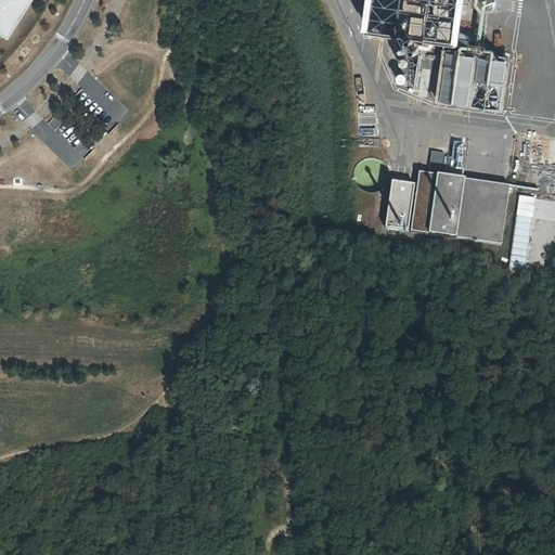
[(29,0),(0,0),(0,33),(7,38),(29,0)]
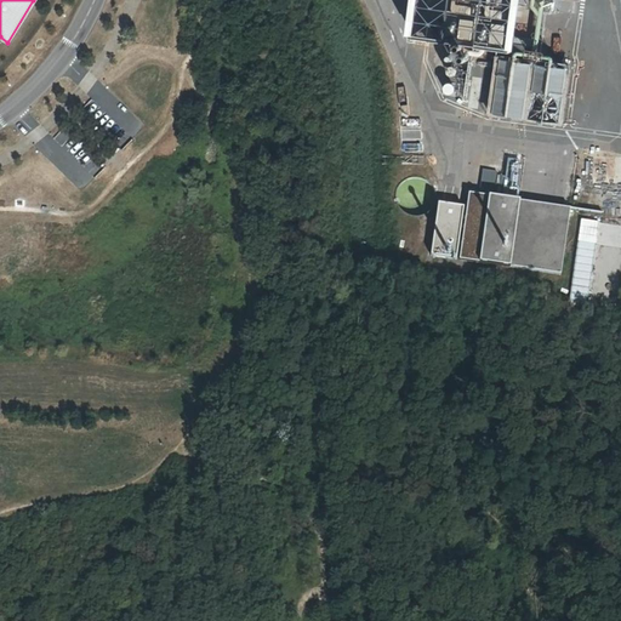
[(419,0),(411,53),(496,66),(496,60),(503,61),(506,44),(511,45),(516,9),(517,0),(419,0)]
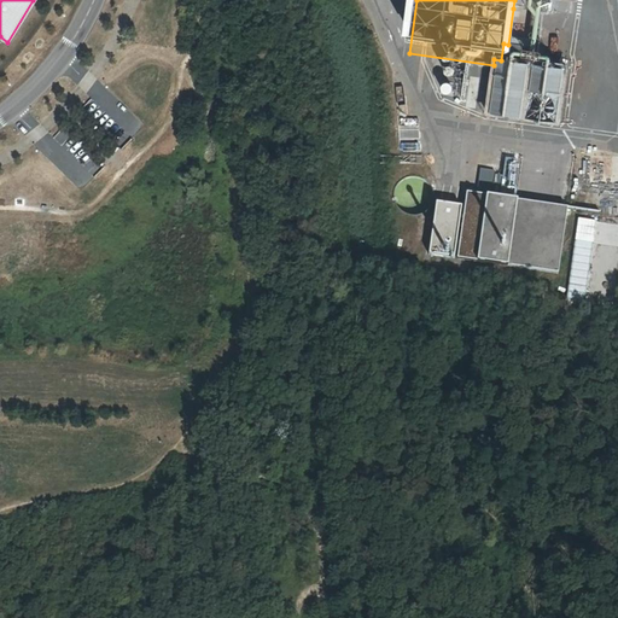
[(501,60),(520,63),(523,46),(508,45),(503,44),(501,60)]
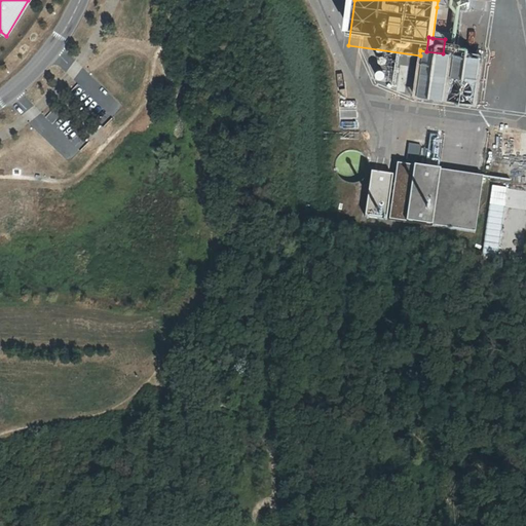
[(414,98),(476,106),(482,59),(443,53),(426,51),(420,50),(420,55),(414,98)]
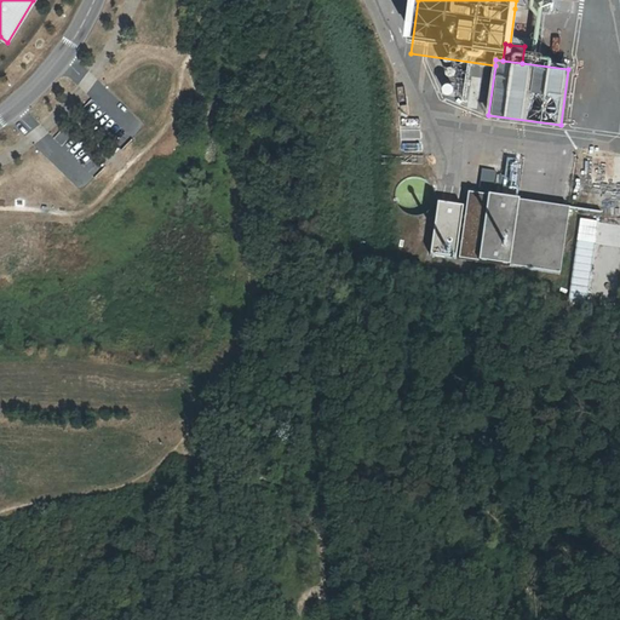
[(570,74),(569,81),(589,84),(590,76),(570,74)]
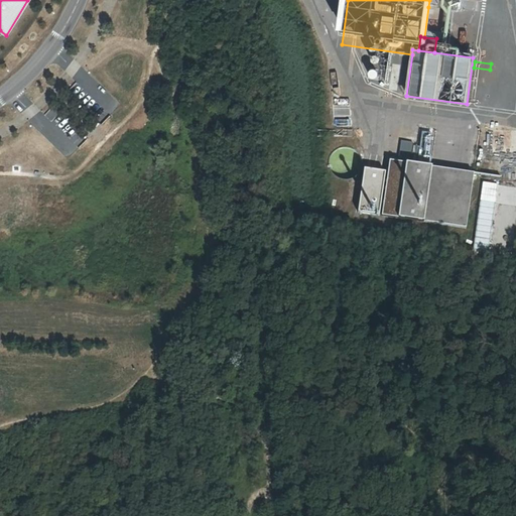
[(474,101),(484,102),(486,86),(475,85),(474,101)]
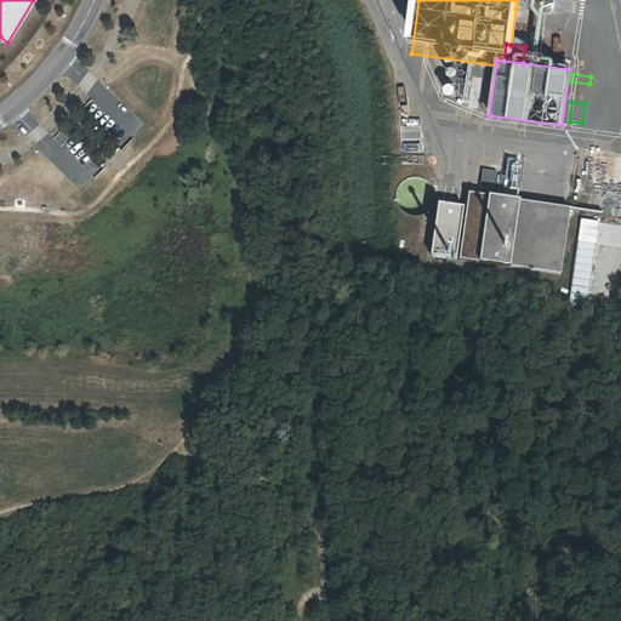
[(600,170),(602,182),(617,182),(617,170),(600,170)]
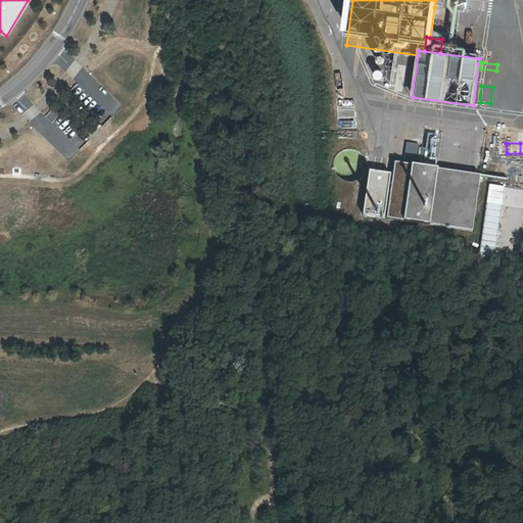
[(348,181),(350,181),(353,180),(355,179),(360,176),(362,175),(363,172),(364,170),(365,164),(364,160),(362,156),(360,154),(355,151),(351,150),(348,149),(346,150),(341,151),(339,153),(338,154),(336,156),(334,161),(334,165),(334,169),(336,173),(339,177),(343,180),(348,181)]
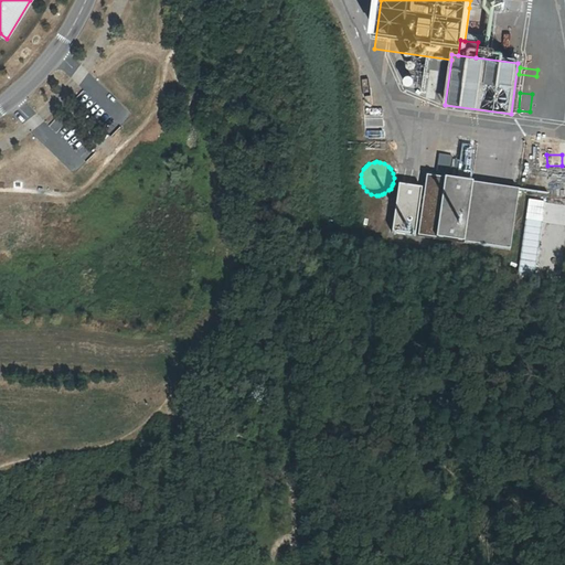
[(512,249),(521,190),(428,177),(419,236),(512,249)]
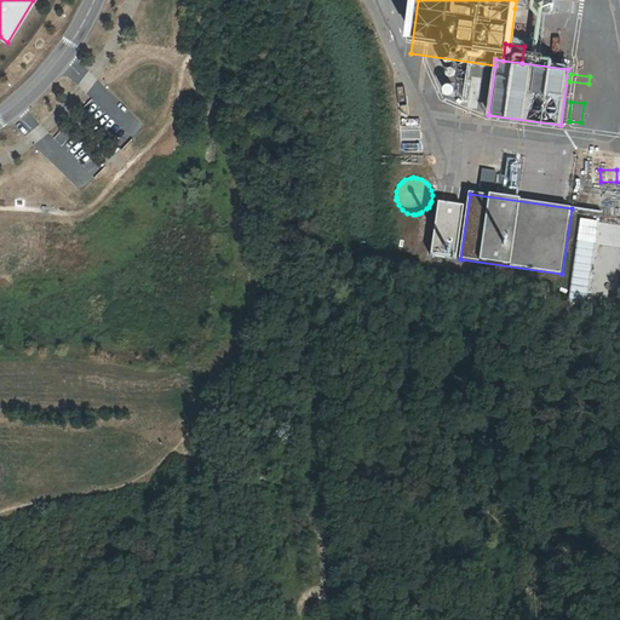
[(464,205),(438,201),(430,256),(457,259),(464,205)]
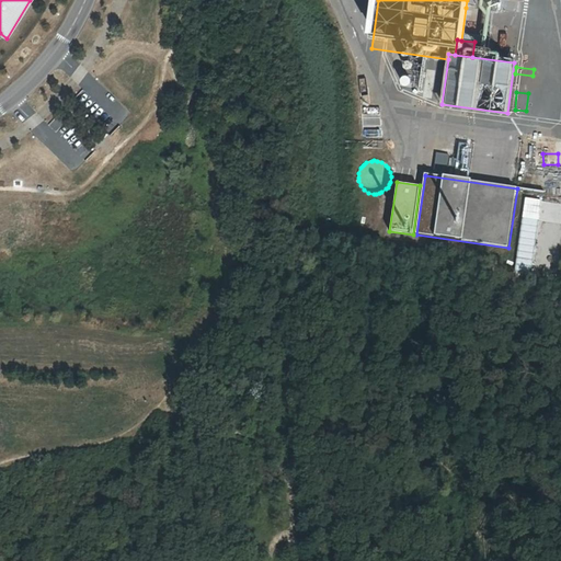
[(523,197),(515,270),(531,272),(539,198),(523,197)]
